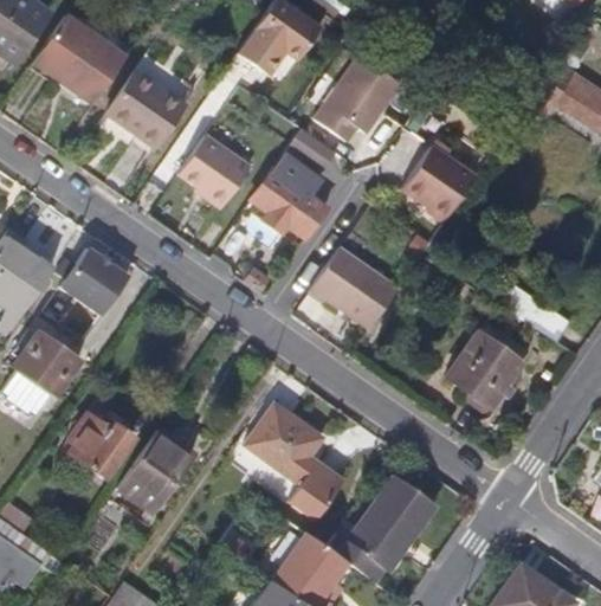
[(49,14),(27,0),(0,0),(0,49),(17,60),(49,14)]
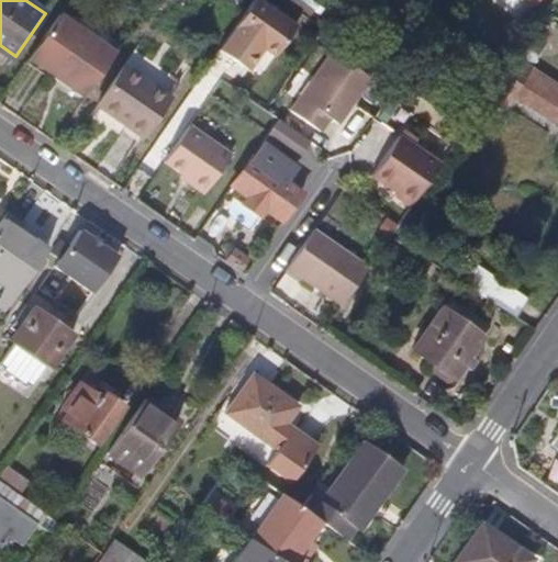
[(268,0),(253,0),(222,45),(252,66),(266,45),(277,53),(299,21),(268,0)]
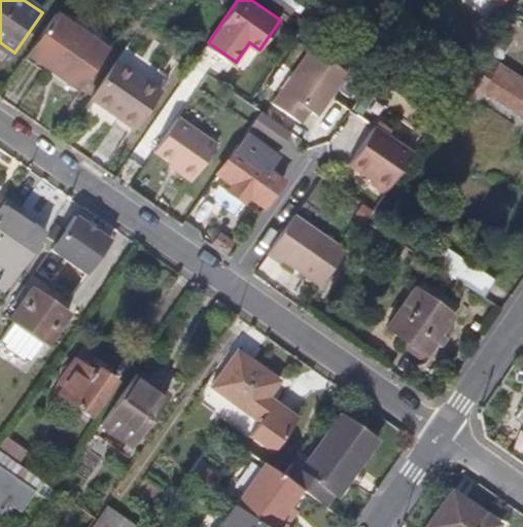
[(55,66),(83,86),(109,49),(56,13),(28,54),(51,70),(55,66)]
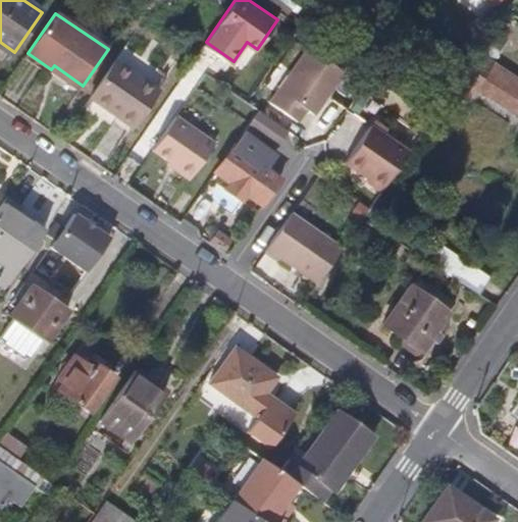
[(509,33),(495,22),(480,45),(494,54),(509,33)]
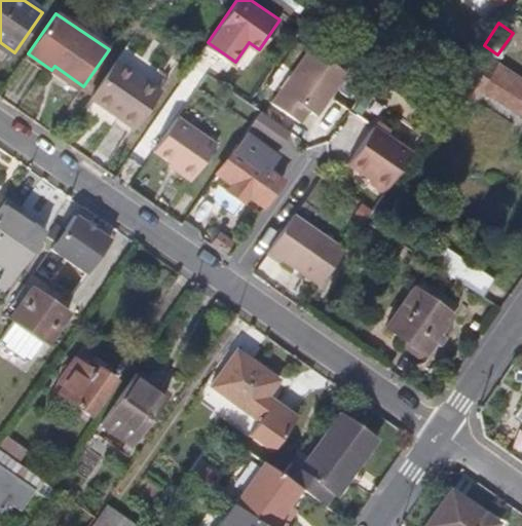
[(249,42),(235,62),(246,69),(259,49),(249,42)]
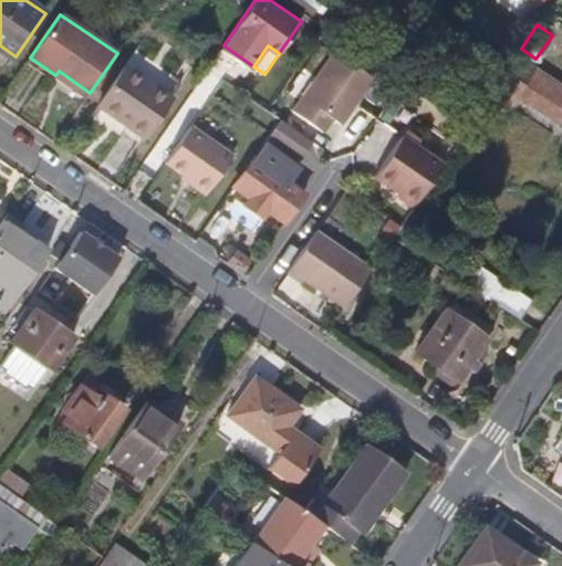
[(343,117),(375,72),(342,49),(301,106),(326,125),(335,112),(343,117)]
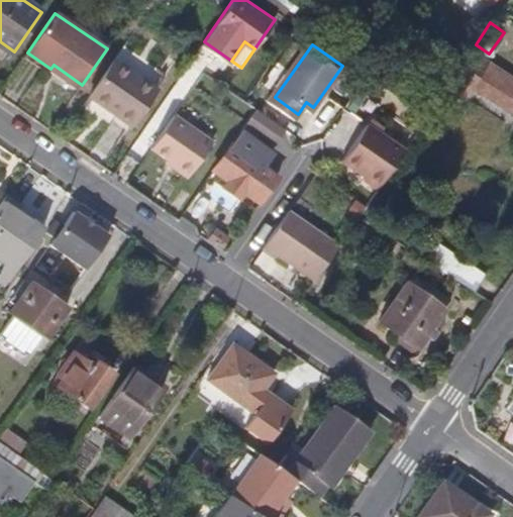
[(512,69),(489,54),(476,44),(450,80),(463,88),(472,77),(485,86),(508,100),(512,103),(512,69)]
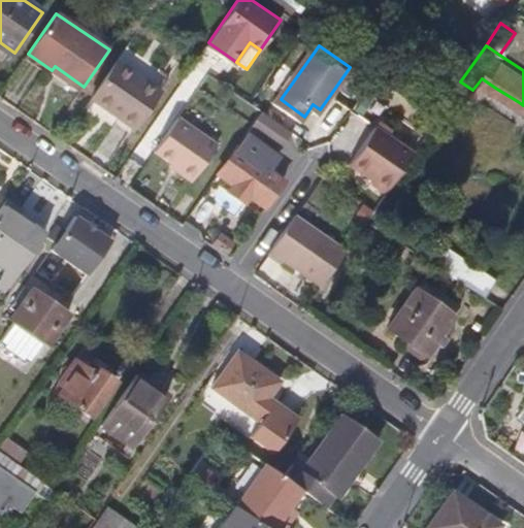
[(92,99),(134,128),(158,93),(116,63),(92,99)]
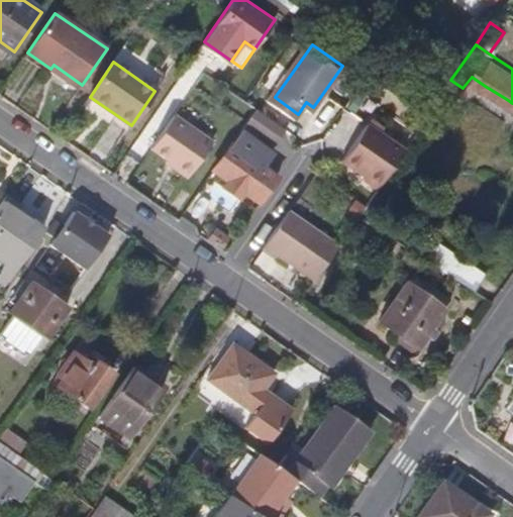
[(508,100),(485,86),(480,94),(502,109),(508,100)]
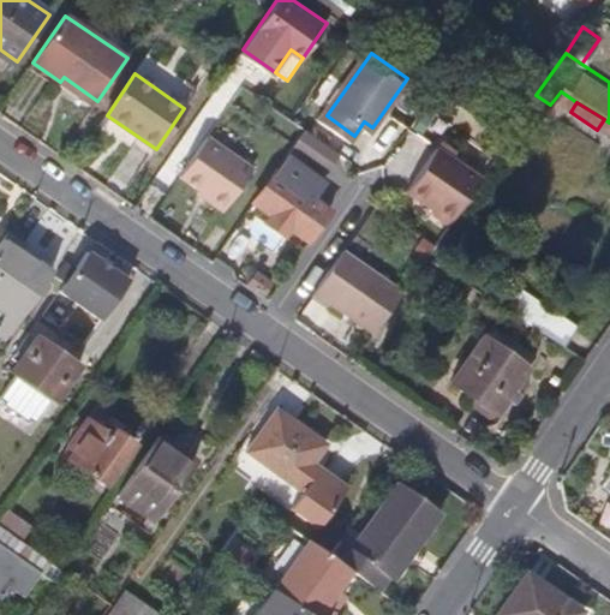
[(257,167),(210,135),(183,173),(213,195),(210,197),(227,209),(257,167)]
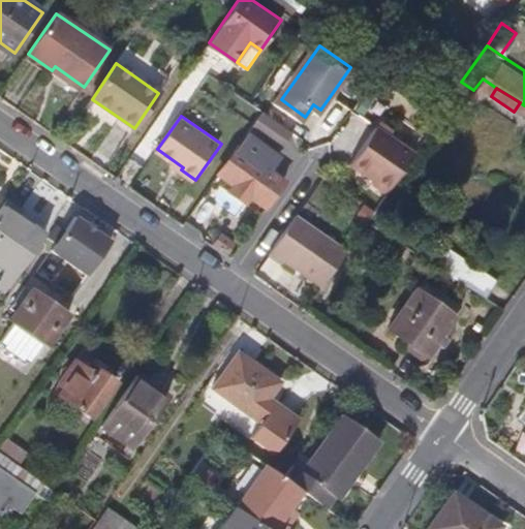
[(415,148),(377,121),(350,159),(374,175),(372,178),(388,188),(415,148)]
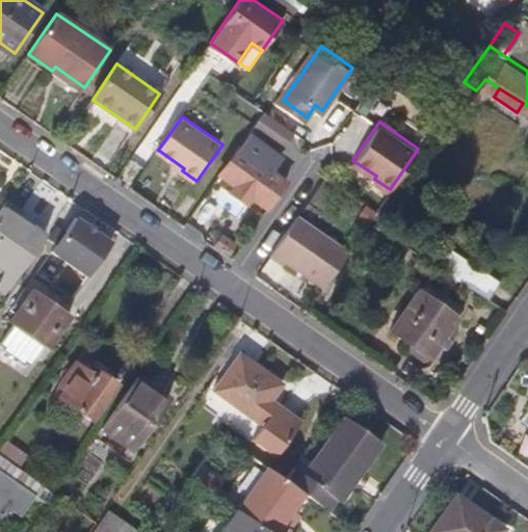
[(287,175),(269,163),(279,150),(252,131),(241,144),(225,169),(269,198),(287,175)]
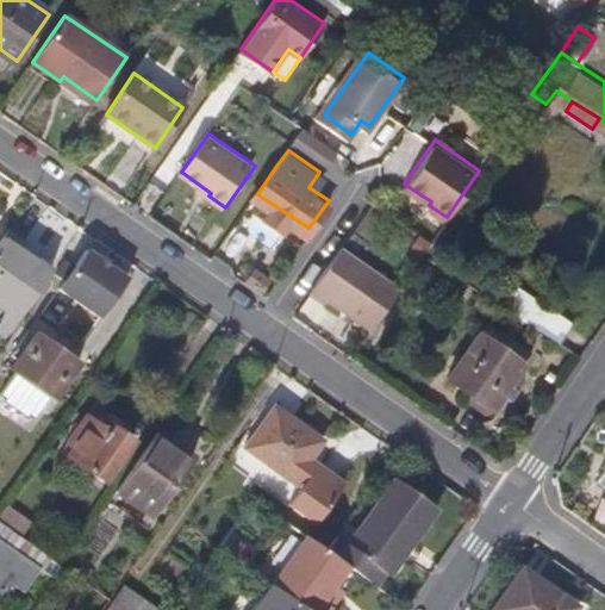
[(0,238),(0,307),(19,321),(42,286),(35,282),(29,278),(25,277),(36,260),(19,249),(23,242),(6,231),(0,238)]
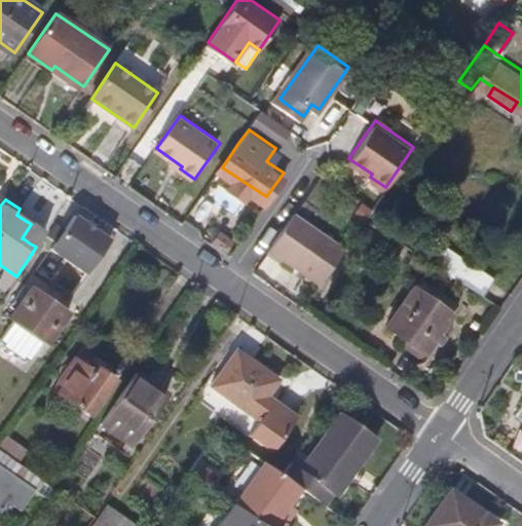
[(344,247),(294,212),(267,251),(282,260),(283,257),(320,283),(344,247)]
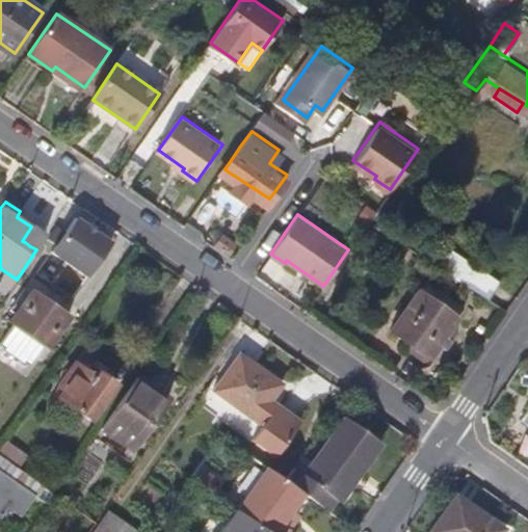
[(111,243),(76,218),(53,251),(88,276),(111,243)]
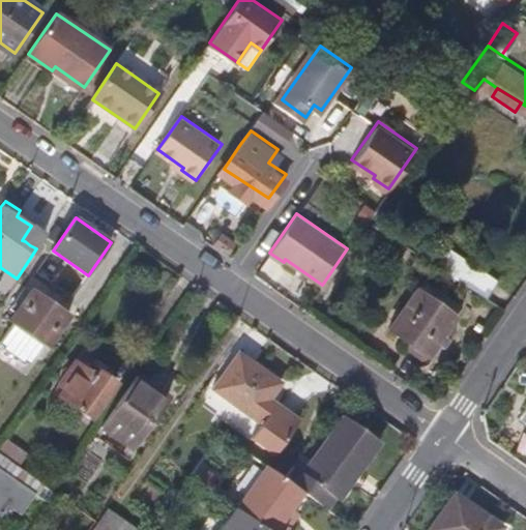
[(30,245),(36,248),(47,234),(38,229),(25,241),(30,245)]
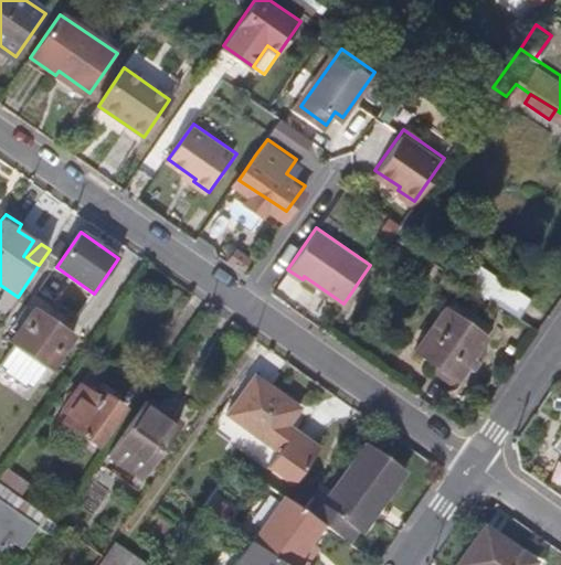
[(482,258),(468,275),(522,312),(533,295),(482,258)]
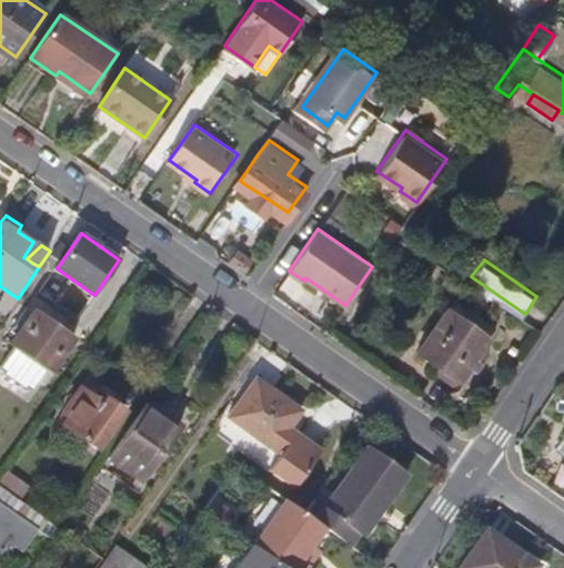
[(0,286),(0,294),(1,296),(0,300),(0,314),(4,317),(18,298),(0,286)]
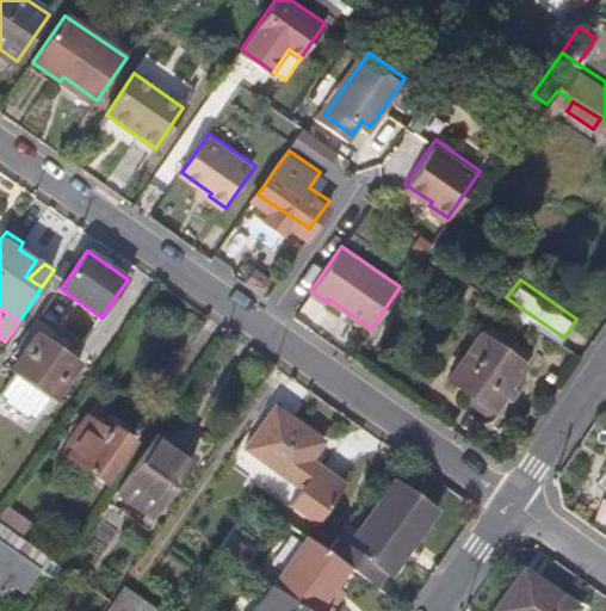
[(488,316),(480,329),(526,363),(536,350),(488,316)]
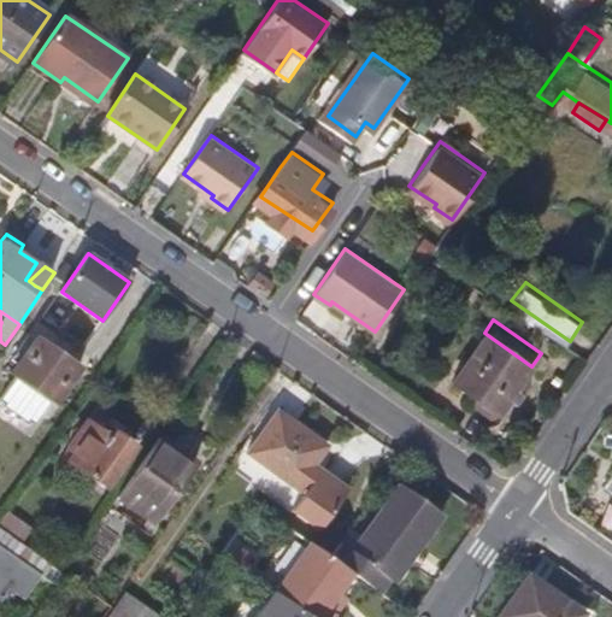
[(502,407),(531,366),(484,333),(457,375),(502,407)]
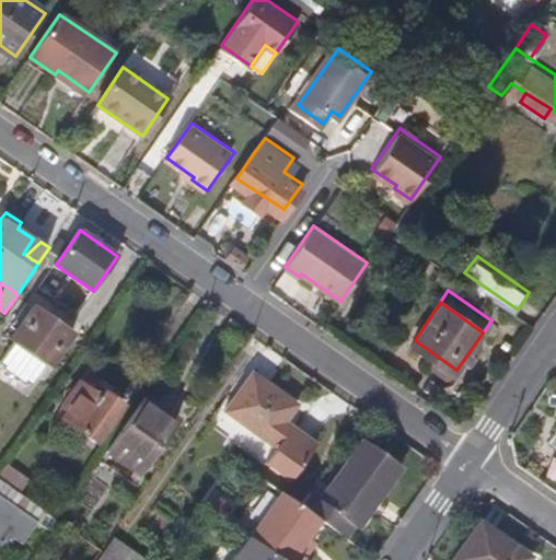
[(48,365),(72,331),(35,306),(12,339),(29,351),(48,365)]
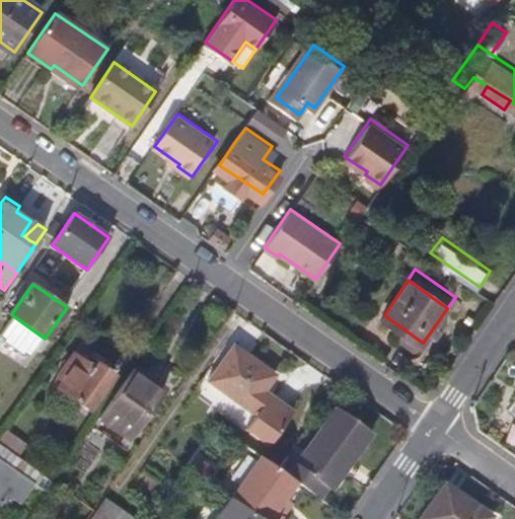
[(209,380),(250,409),(258,414),(247,429),(271,445),(295,410),(265,388),(275,374),(233,346),(209,380)]
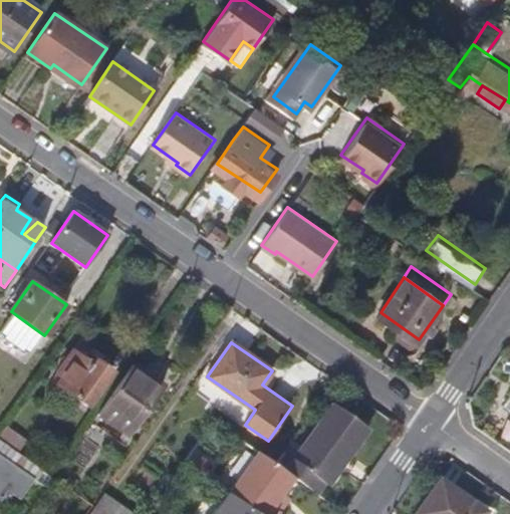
[(89,405),(114,368),(96,356),(91,362),(79,353),(59,383),(89,405)]
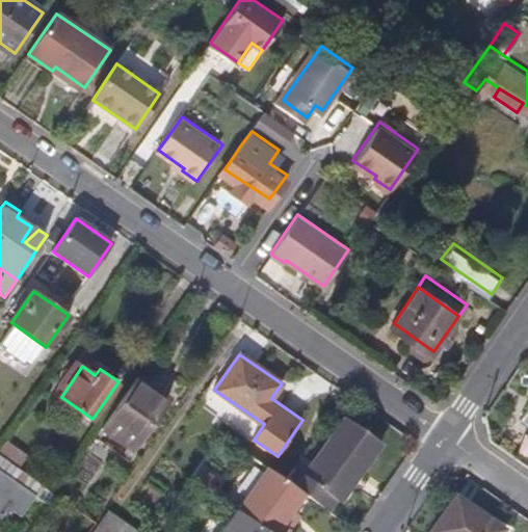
[(172,397),(139,375),(132,386),(164,408),(172,397)]
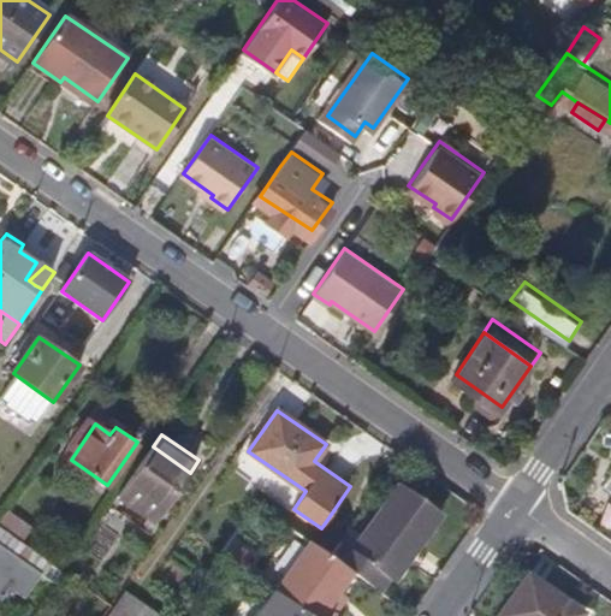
[(154,523),(190,473),(153,446),(118,498),(154,523)]
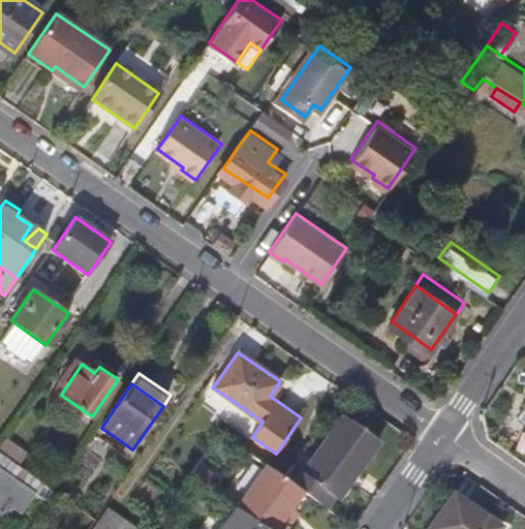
[(302,470),(290,462),(281,474),(301,488),(326,504),(349,470),(352,472),(378,438),(343,413),(302,470)]
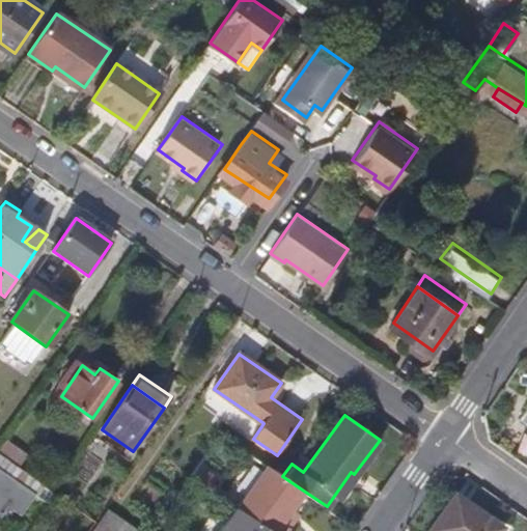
[(36,495),(51,504),(59,493),(0,453),(0,522),(9,507),(22,515),(36,495)]
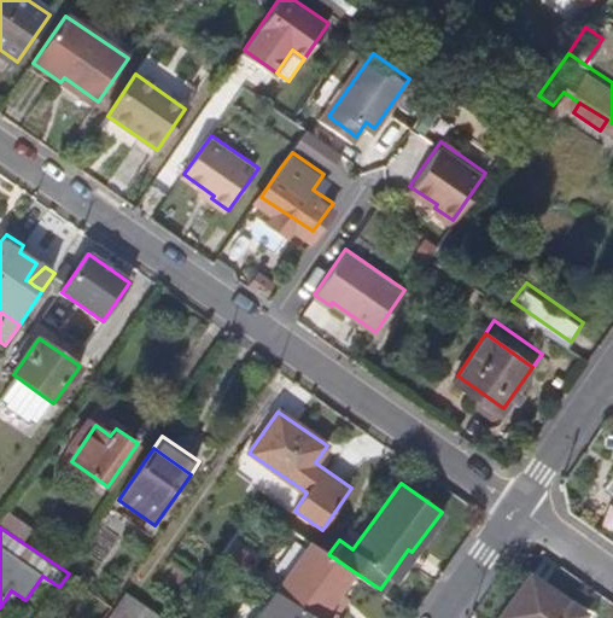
[(328,554),(307,538),(273,588),(315,617),(331,617),(338,608),(330,604),(338,590),(351,570),(328,554)]
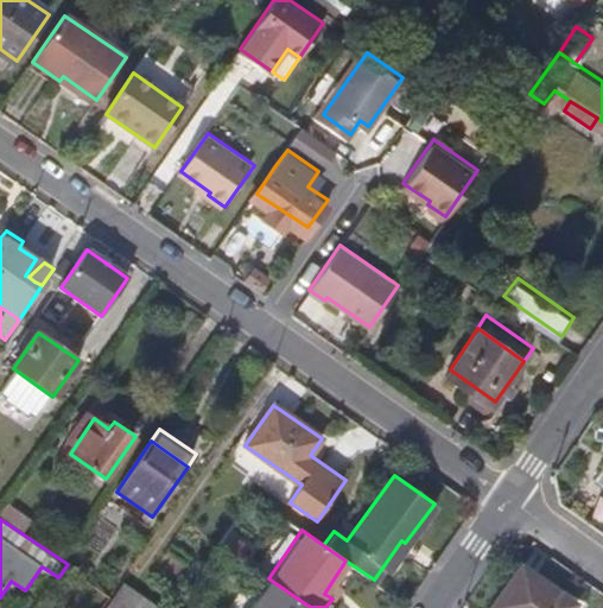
[(548,607),(563,588),(525,561),(497,601),(507,607),(548,607)]
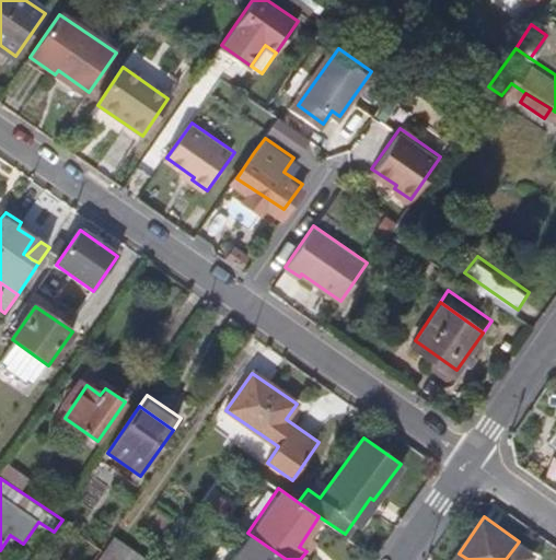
[(224,559),(286,559),(247,533),(245,532),(224,559)]
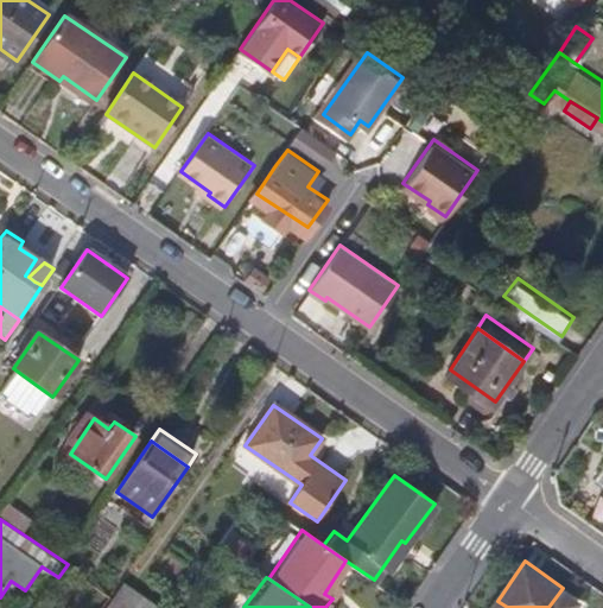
[(341,587),(332,581),(324,594),(332,599),(341,587)]
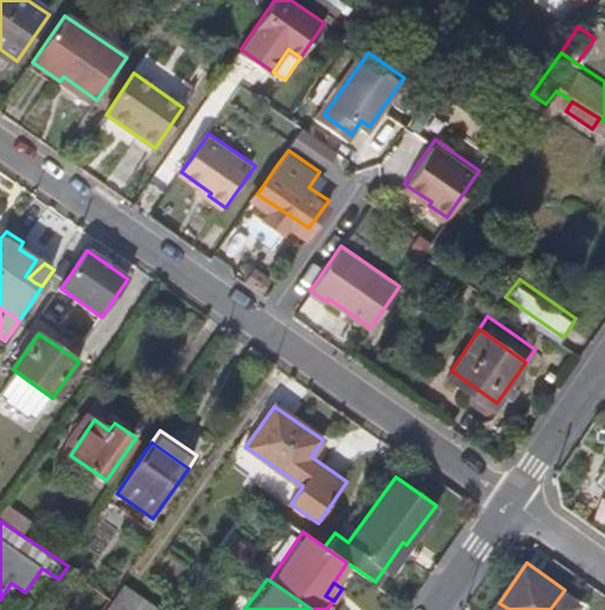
[(154,609),(126,591),(111,609),(154,609)]
